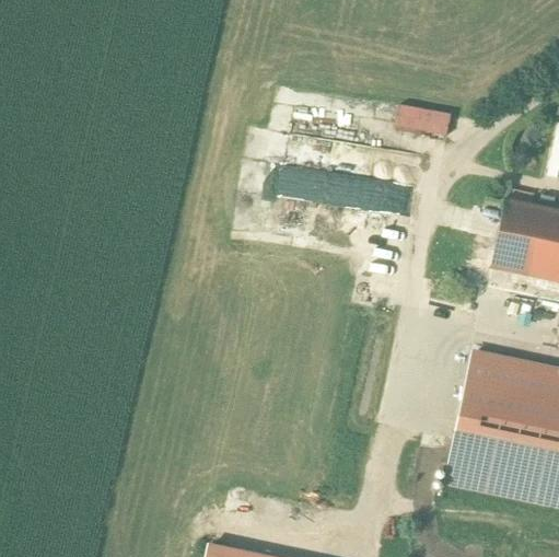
[(398,105),(395,125),(449,134),(452,114),(398,105)]
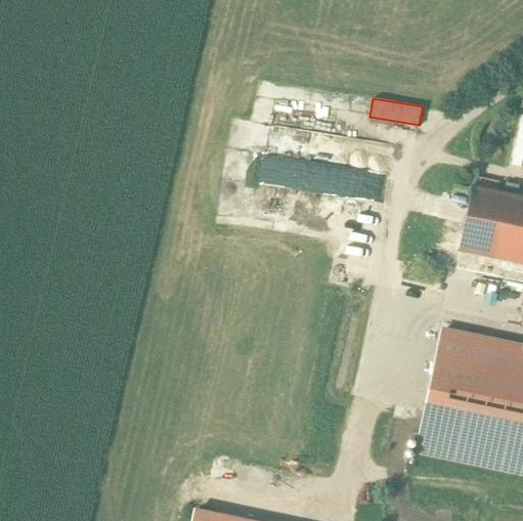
[(522,197),(472,186),(459,250),(522,262),(522,197)]
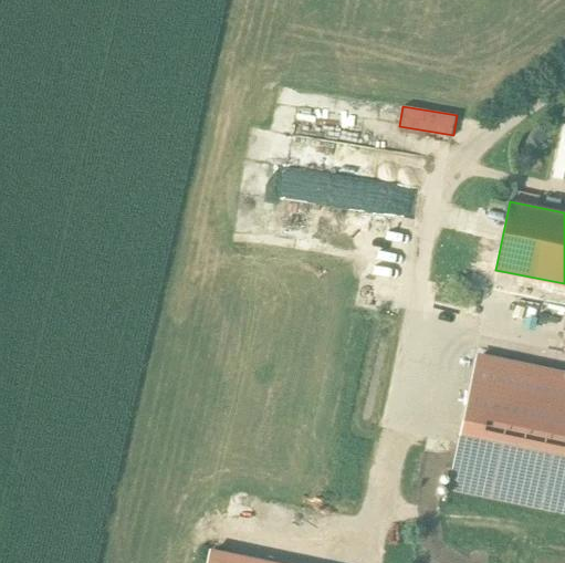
[(564,369),(478,352),(450,491),(564,513),(564,369)]
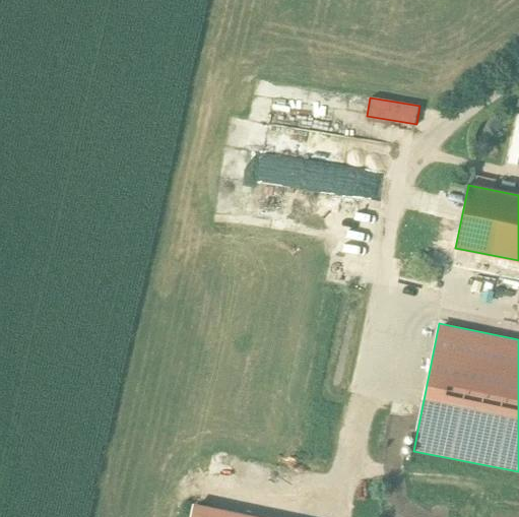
[(411,438),(408,437),(405,437),(404,440),(403,442),(405,445),(408,446),(410,445),(412,443),(412,440),(411,438)]
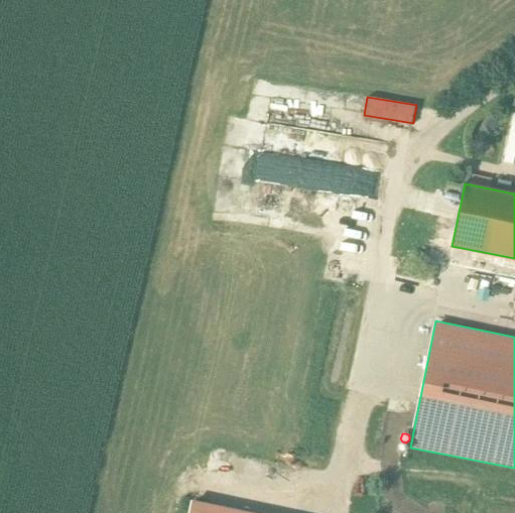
[(405,443),(403,442),(400,443),(398,445),(398,449),(400,451),(402,452),(405,451),(407,449),(407,445),(405,443)]
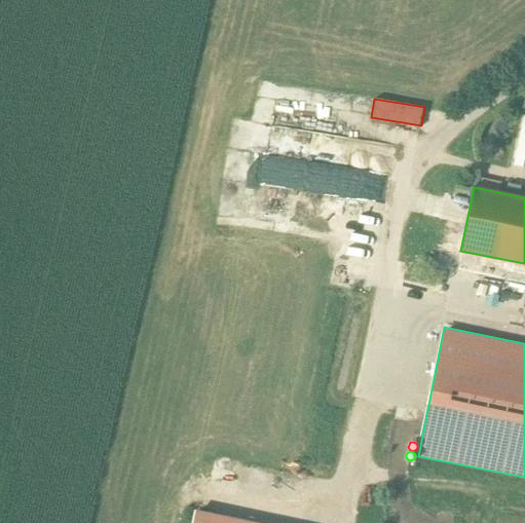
[(261,522),(195,509),(191,522),(261,522)]
